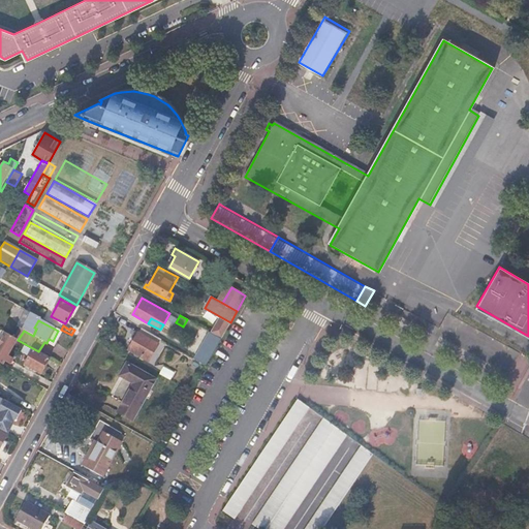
[(0,356),(10,363),(14,354),(8,351),(19,335),(3,327),(0,332),(0,356)]
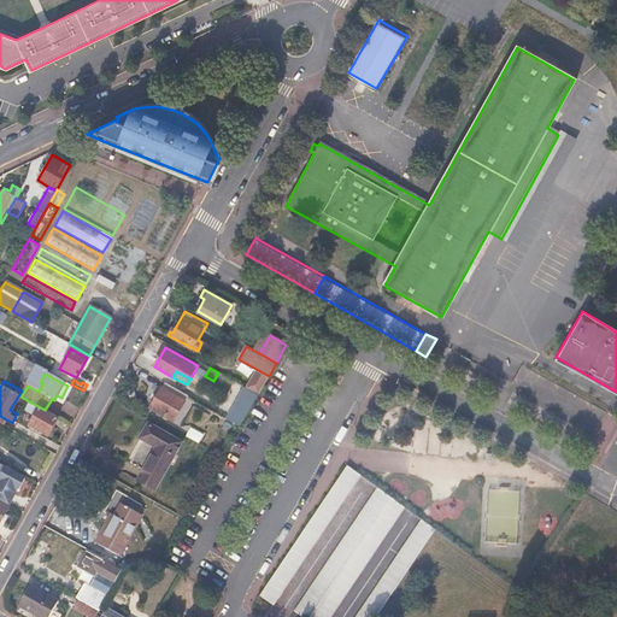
[(259,395),(235,381),(217,412),(242,427),(259,395)]
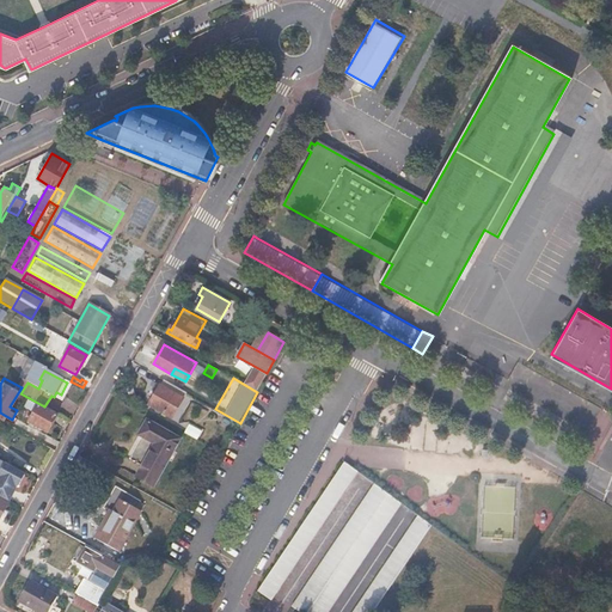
[(161,386),(159,385),(148,405),(171,418),(183,399),(182,398),(185,392),(165,380),(161,386)]
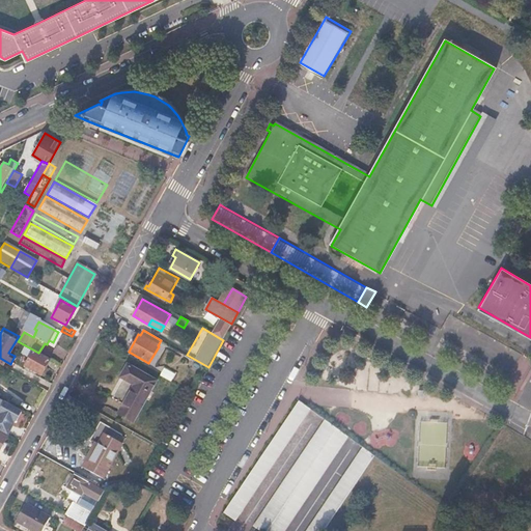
[(49,361),(33,352),(25,366),(40,375),(49,361)]
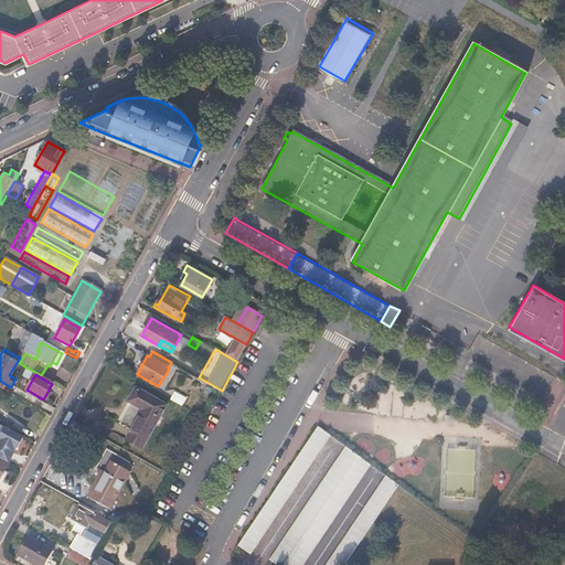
[(131,404),(119,424),(130,430),(125,440),(141,449),(166,406),(135,388),(127,402),(131,404)]
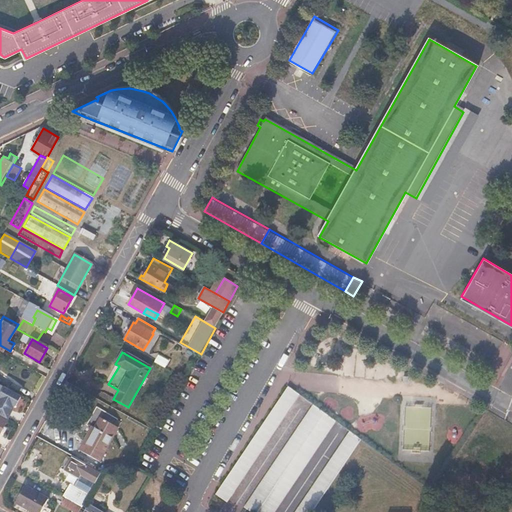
[(300,395),(288,387),(216,495),(227,503),(300,395)]
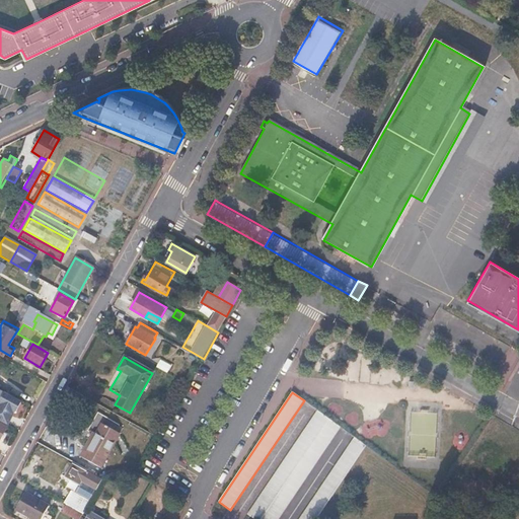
[(19,402),(4,394),(0,400),(0,411),(11,418),(19,402)]
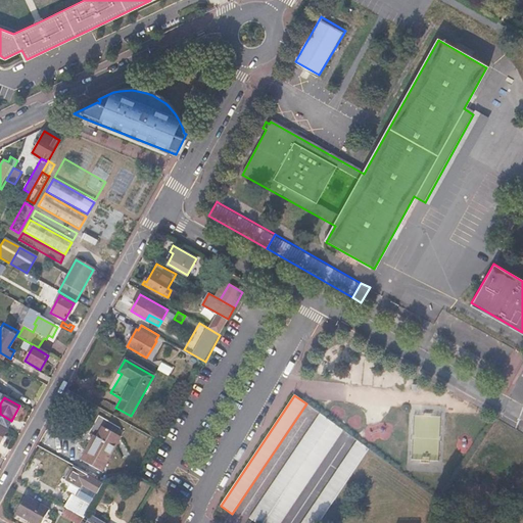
[(280,522),(343,430),(321,414),(249,519),(256,522),(280,522)]
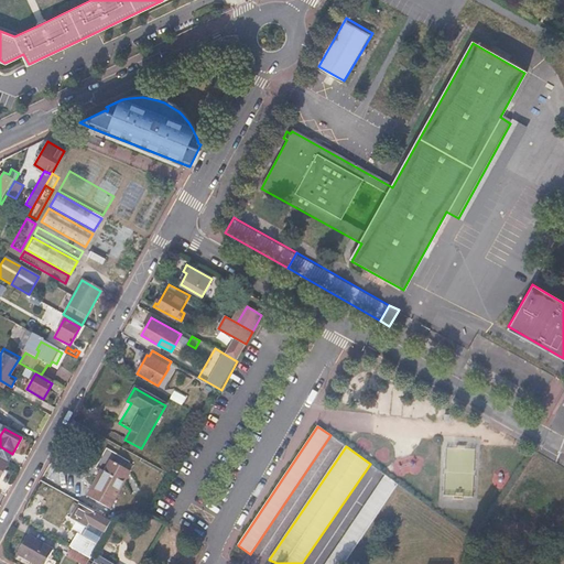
[(129,472),(111,462),(96,488),(91,486),(86,497),(108,509),(129,472)]
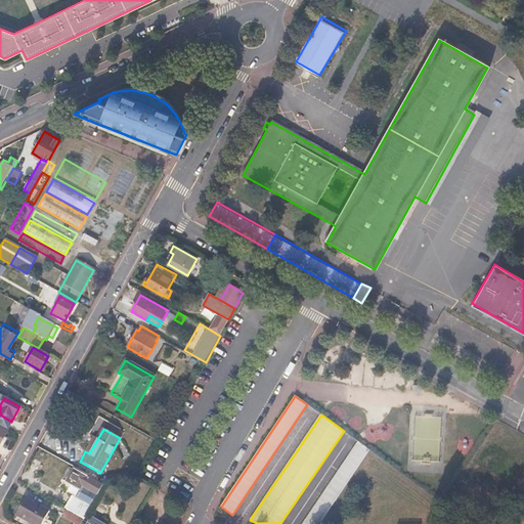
[(391,441),(391,432),(366,432),(365,441),(391,441)]
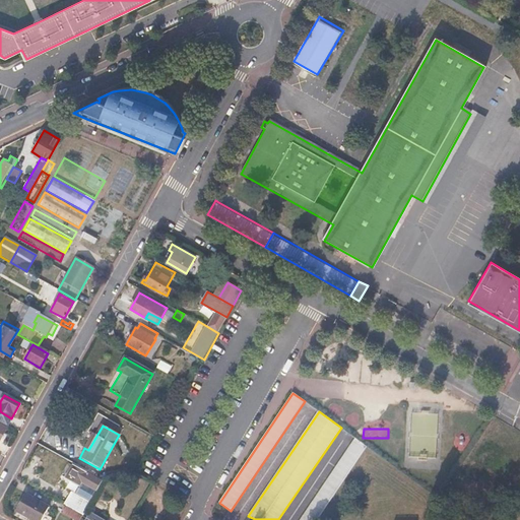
[(316,519),(367,446),(355,438),(300,519),(316,519)]
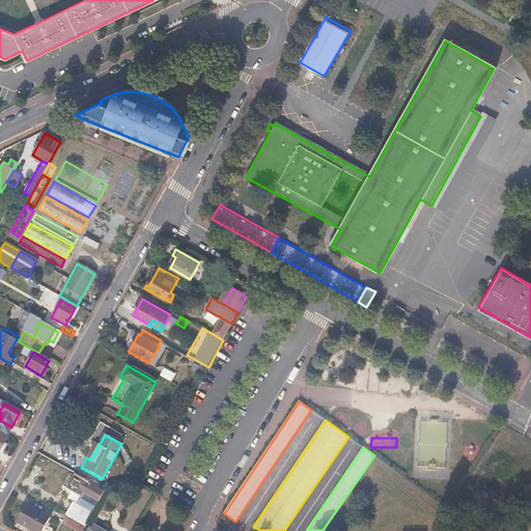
[(76,477),(68,488),(80,495),(82,492),(99,501),(104,493),(101,491),(102,488),(90,482),(89,484),(76,477)]
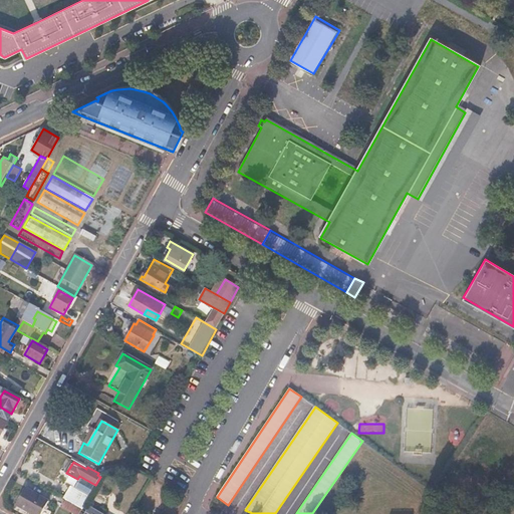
[(89,497),(70,486),(63,498),(65,500),(81,510),(89,497)]
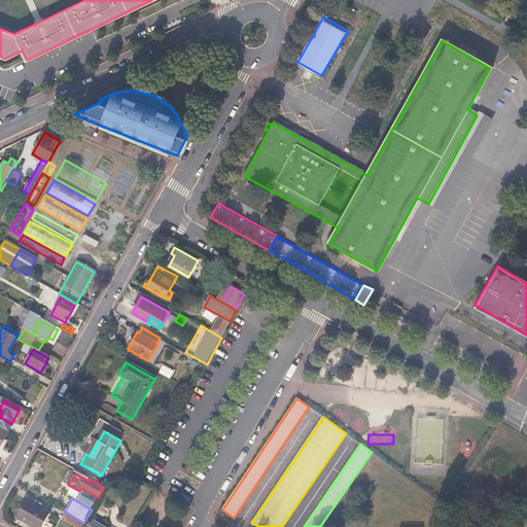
[(26,500),(16,517),(28,523),(29,521),(39,526),(42,526),(51,514),(26,500)]
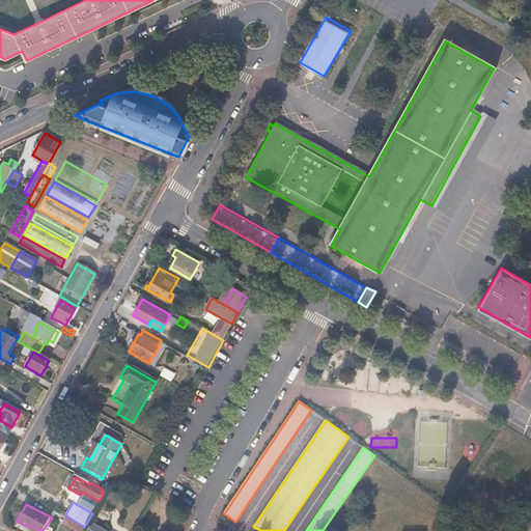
[(67,516),(64,523),(79,530),(81,530),(84,527),(67,516)]
